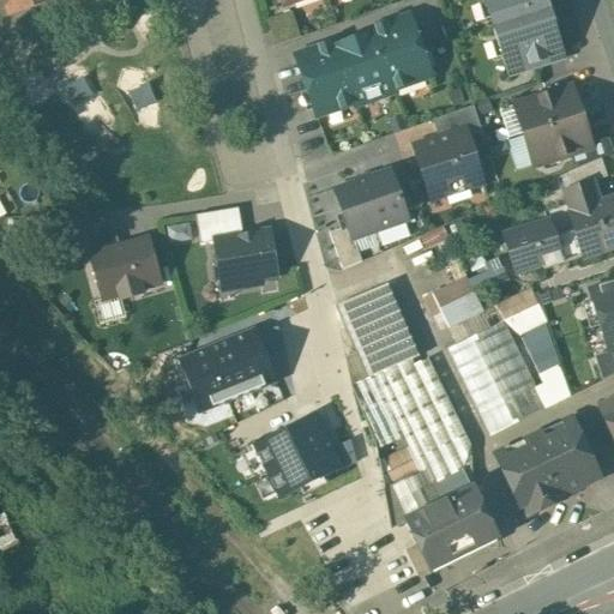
[(0,0),(0,6),(5,8),(7,14),(47,0),(0,0)]
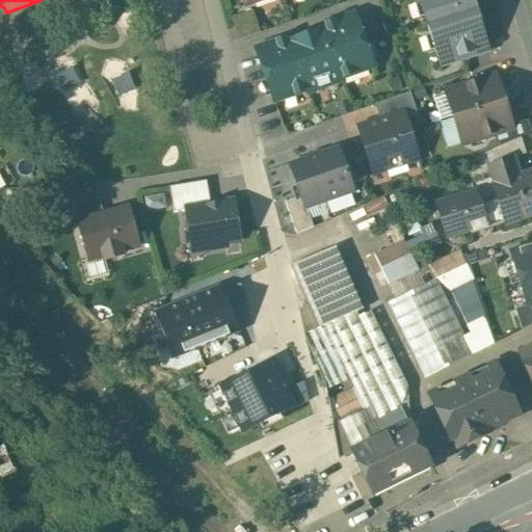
[(470,0),(420,0),(421,3),(424,2),(427,12),(424,14),(432,36),(435,35),(439,46),(435,47),(441,65),(486,50),(476,16),(477,16),(476,15),(475,15),(473,6),(474,6),(473,4),(472,4),(470,0)]
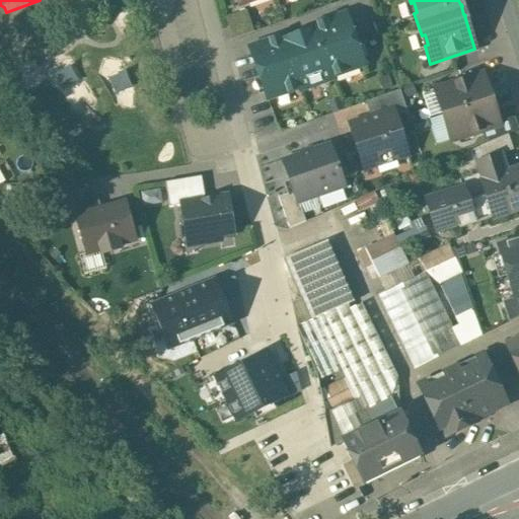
[(283,34),(253,45),(264,75),(260,76),(268,99),(299,88),(300,91),(332,80),(331,77),(363,66),(355,43),(351,45),(340,14),(311,24),(312,29),(284,40),(283,34)]
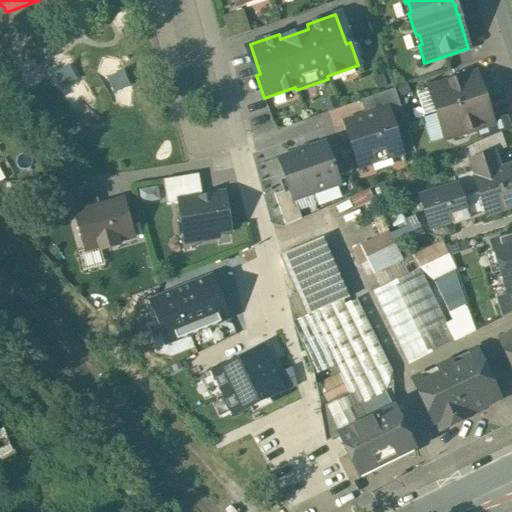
[(476,73),(428,88),(436,113),(484,98),(476,73)]
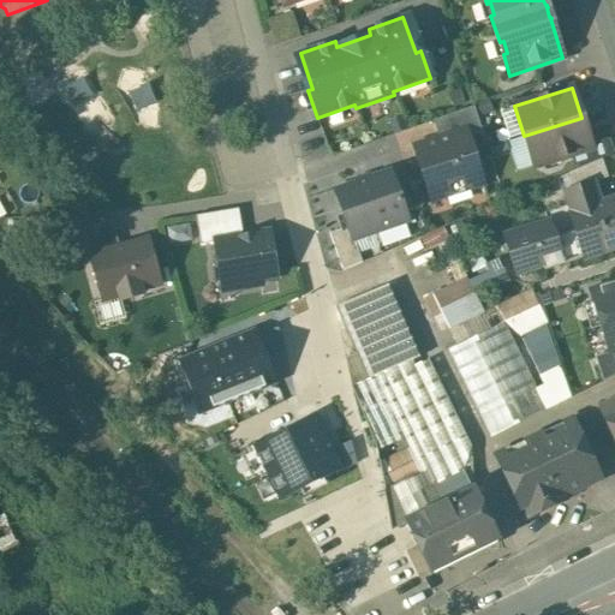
[(473,107),(433,120),(439,139),(466,131),(467,136),(482,132),(473,107)]
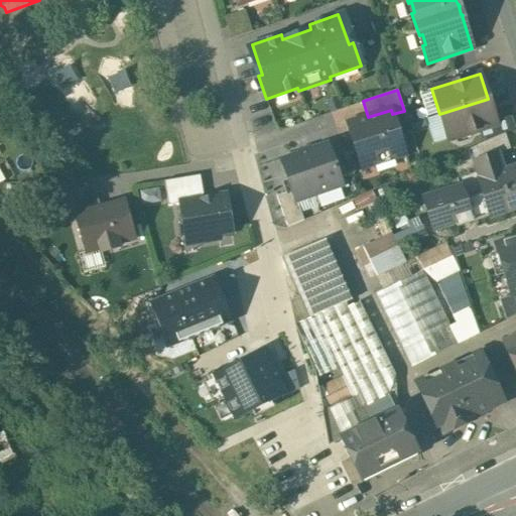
[(488,99),(439,114),(447,140),(496,124),(488,99)]
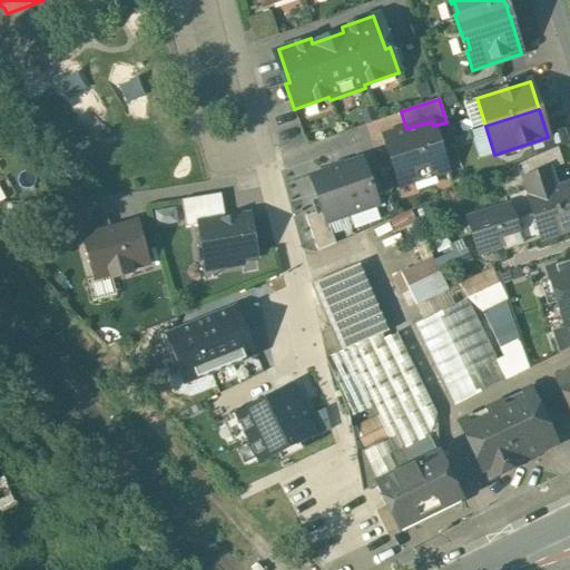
[(406,129),(384,137),(400,185),(418,179),(416,177),(429,174),(429,176),(448,169),(433,126),(432,121),(406,129)]
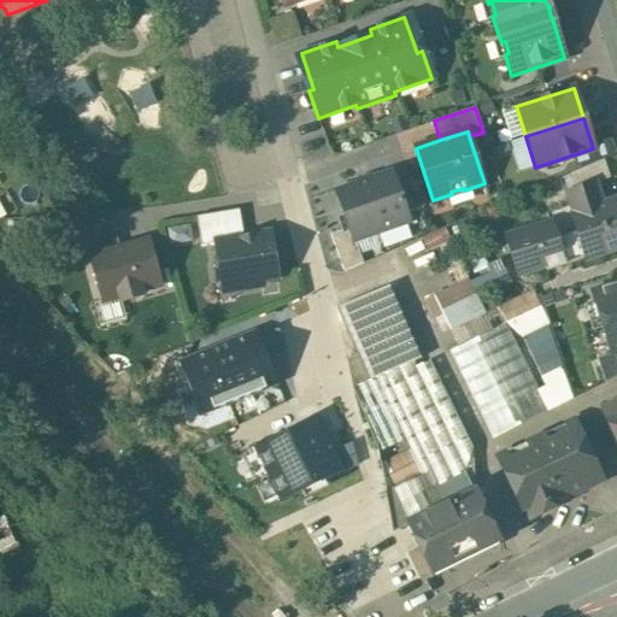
[(603,160),(569,172),(575,189),(607,177),(603,160)]
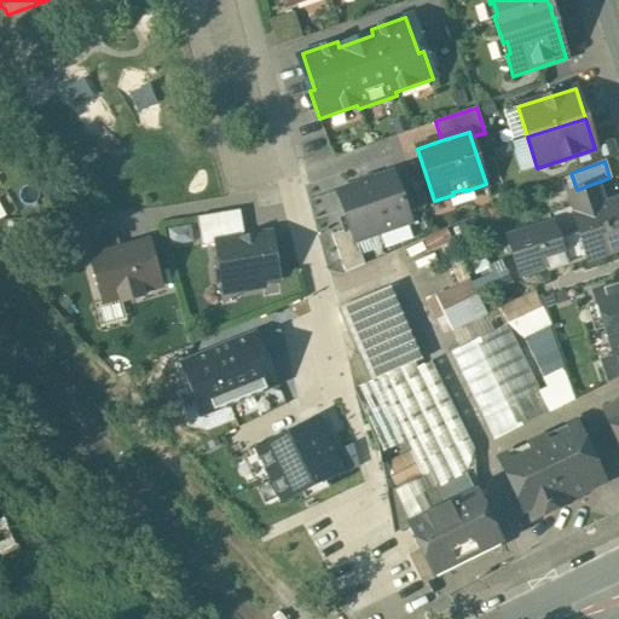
[(392,173),(372,179),(372,177),(357,183),(358,185),(336,192),(350,229),(354,242),(356,242),(379,233),(410,223),(392,173)]
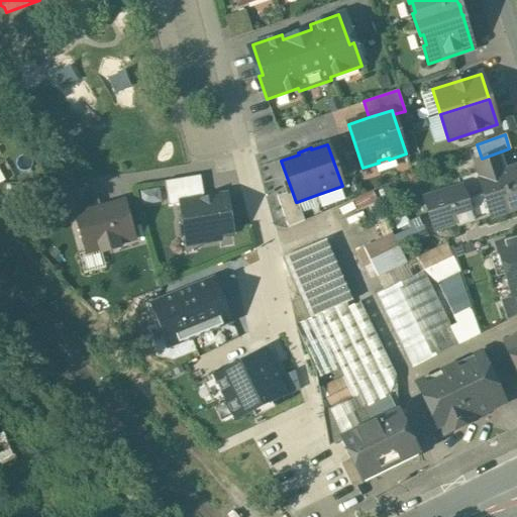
[(500,156),(475,164),(484,193),(464,199),(462,200),(449,204),(455,222),(457,227),(516,207),(516,168),(505,172),(500,156)]
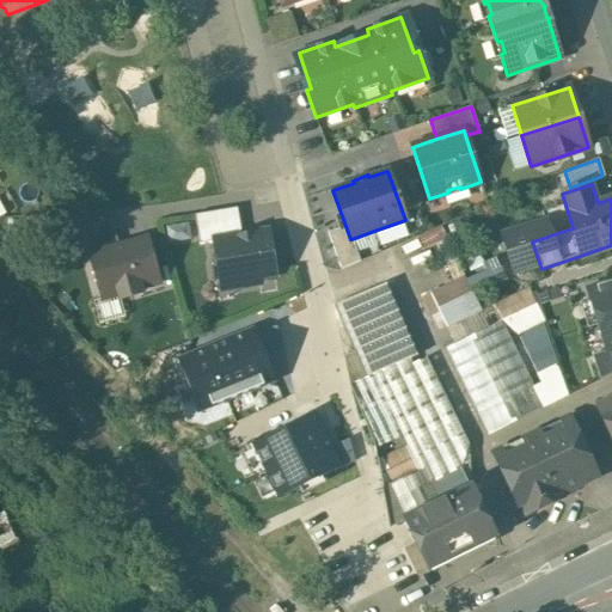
[(237,208),(194,215),(199,245),(214,243),(214,242),(242,237),(237,208)]
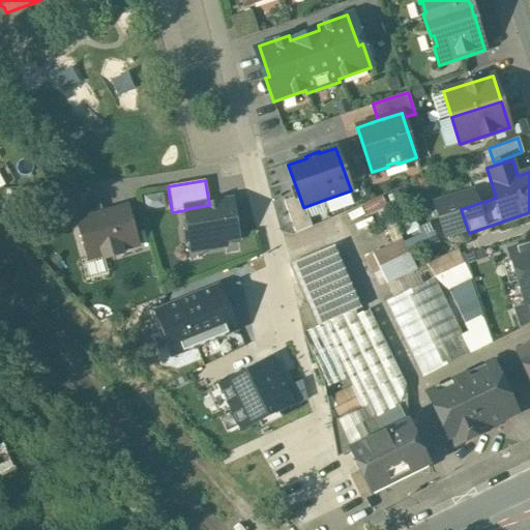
[(104,214),(96,190),(71,198),(79,222),(104,214)]
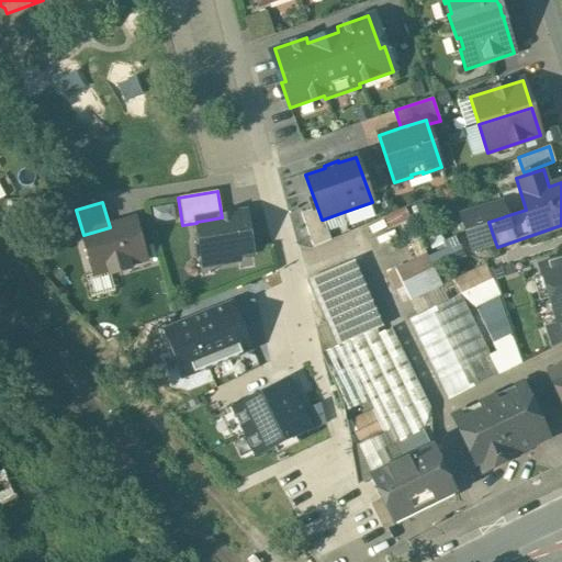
[(502,206),(464,218),(463,215),(461,216),(472,249),(495,242),(489,222),(503,217),(505,216),(502,206)]
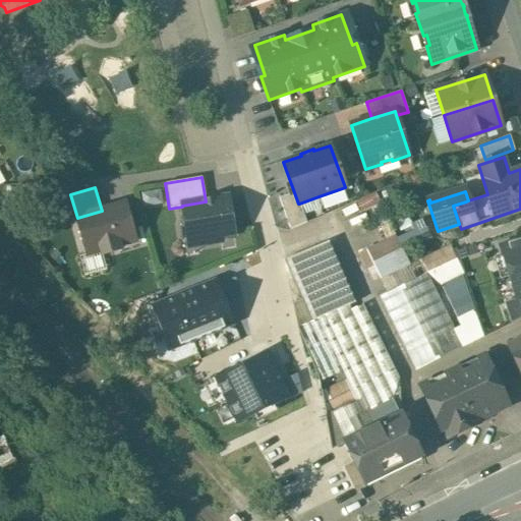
[(294,192),(279,197),(290,229),(306,222),(303,215),(299,204),(298,204),(294,192)]
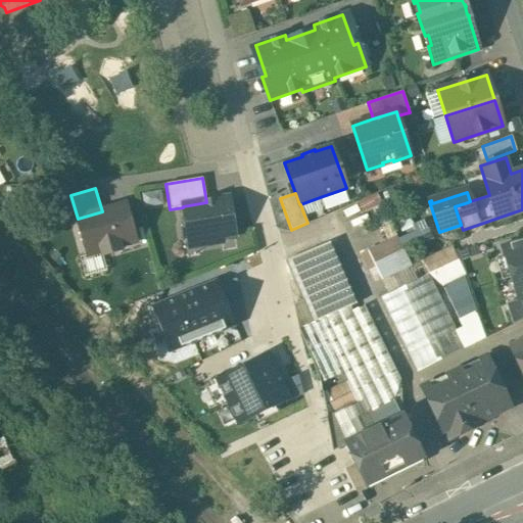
[(320,197),(300,204),(304,216),(321,209),(323,205),(320,197)]
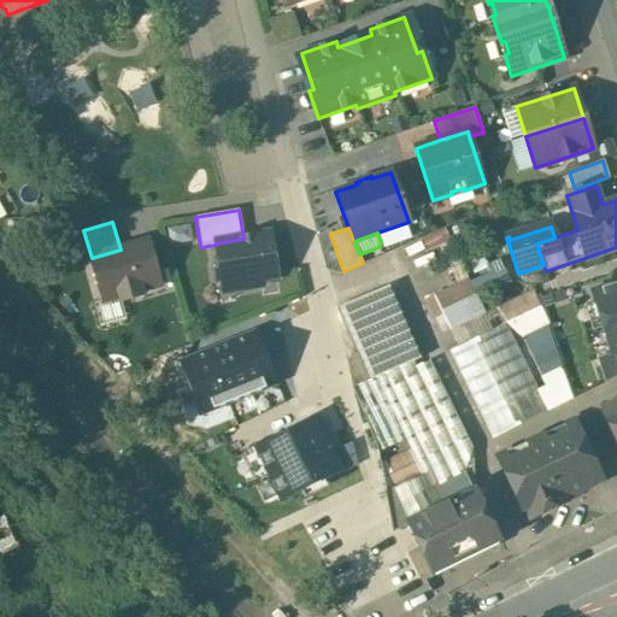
[(244,239),(216,244),(216,245),(222,283),(231,282),(242,289),(262,287),(262,282),(276,280),(276,274),(280,272),(276,254),(272,256),(269,234),(244,239)]
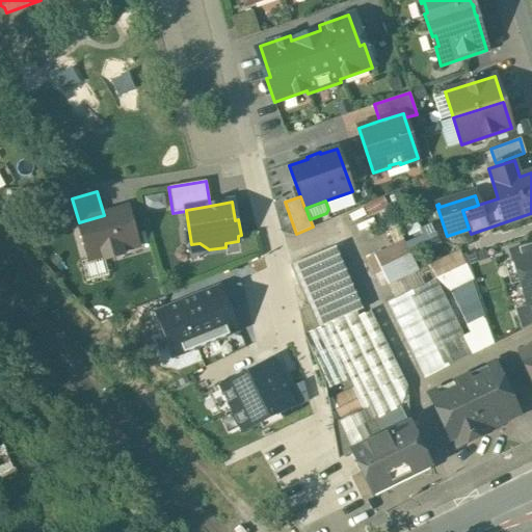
[(122,251),(138,246),(127,209),(104,215),(79,222),(89,260),(103,257),(104,261),(123,256),(122,251)]
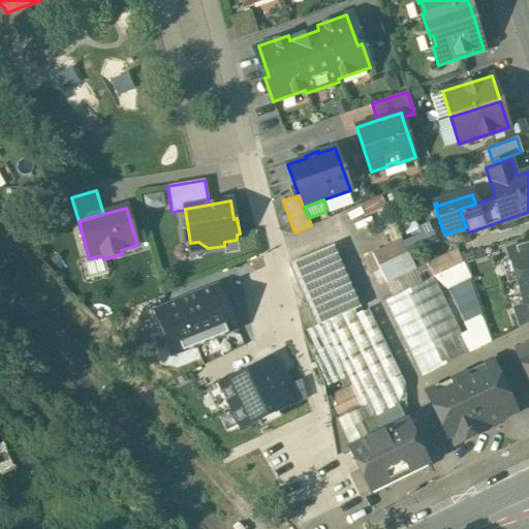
[(528,242),(505,250),(525,307),(528,305),(528,242)]
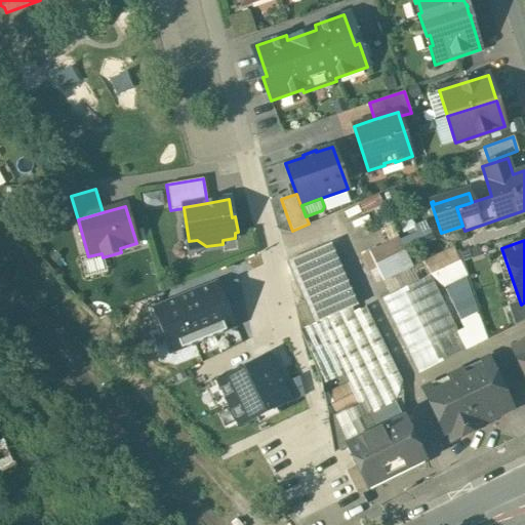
[(327,245),(286,261),(314,324),(317,323),(354,308),(353,305),(356,304),(351,291),(348,292),(327,245)]
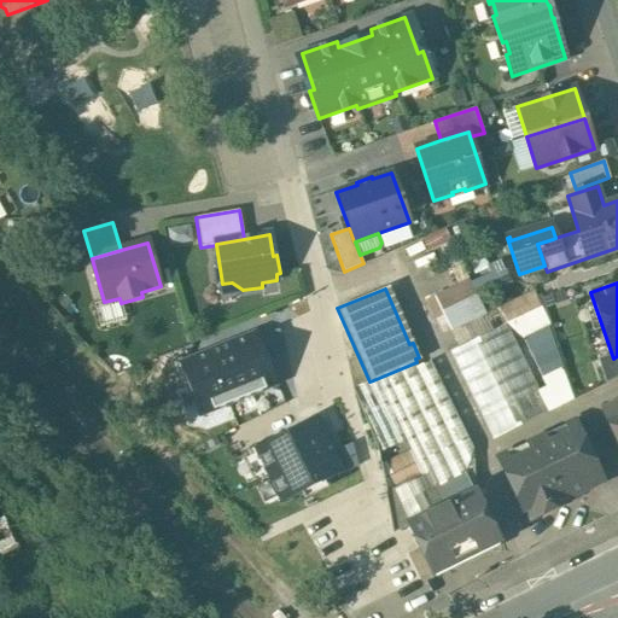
[(519,339),(555,325),(540,289),(503,304),(519,339)]
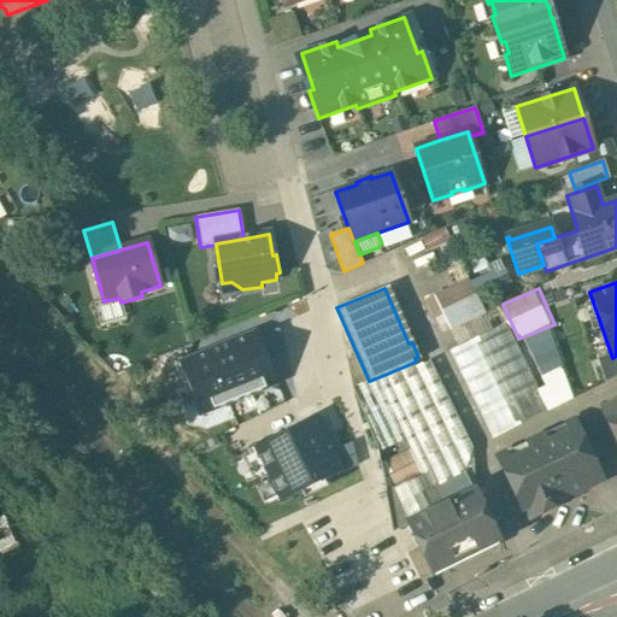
[(475,297),(442,312),(451,328),(483,312),(475,297)]
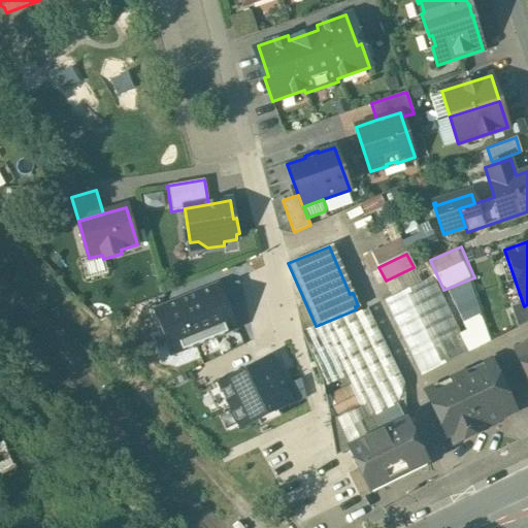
[(429,267),(389,287),(393,295),(383,300),(411,358),(461,333),(429,267)]
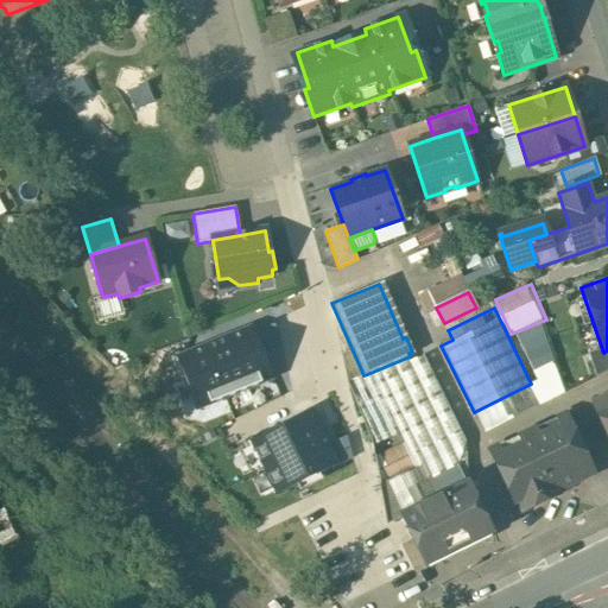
[(251,327),(177,356),(197,409),(272,379),(251,327)]
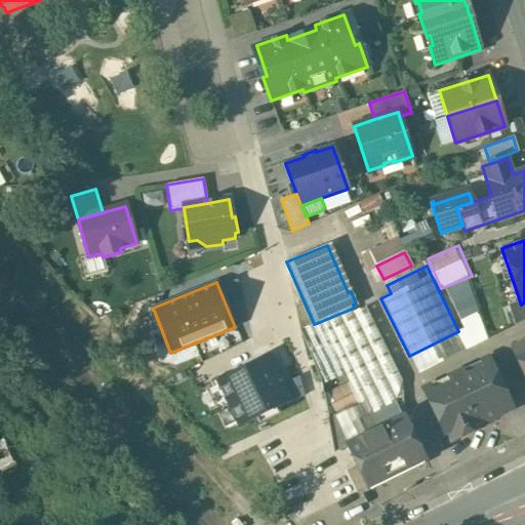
[(402,381),(367,310),(357,315),(354,308),(317,323),(341,372),(348,382),(326,394),(332,432),(369,414),(395,402),(402,381)]
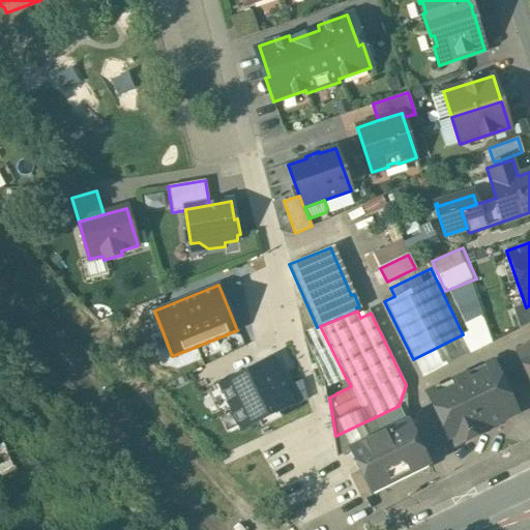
[(345,376),(320,326),(317,327),(308,330),(308,331),(303,333),(324,385),(345,376)]
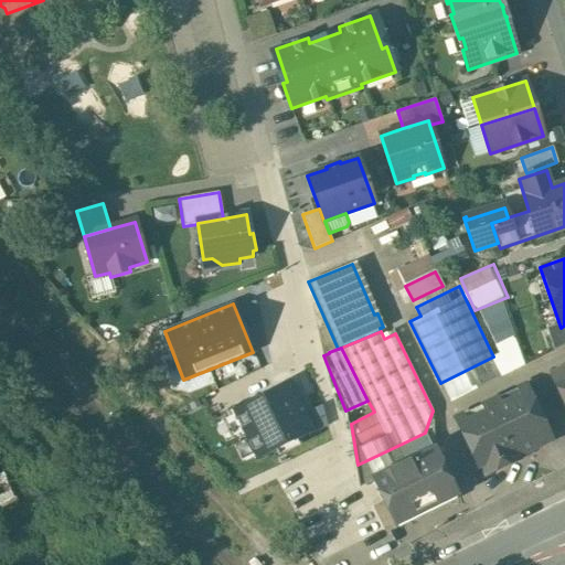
[(564,366),(551,373),(564,404),(564,366)]
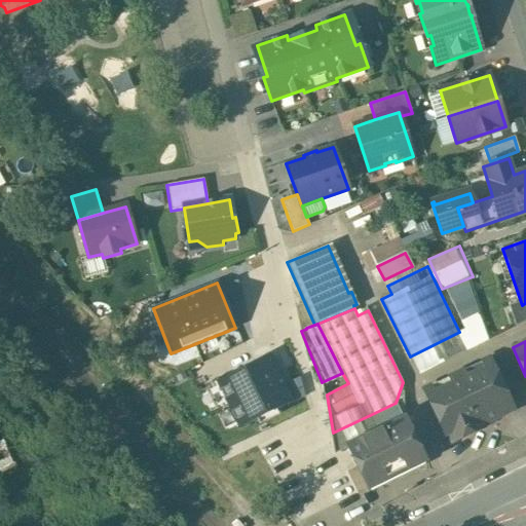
[(238,428),(293,402),(270,355),(216,382),(238,428)]
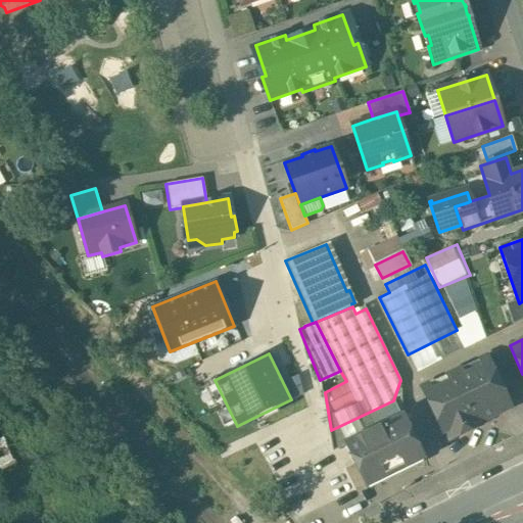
[(486,357),(432,382),(427,398),(442,431),(445,430),(449,439),(469,430),(467,426),(509,407),(486,357)]
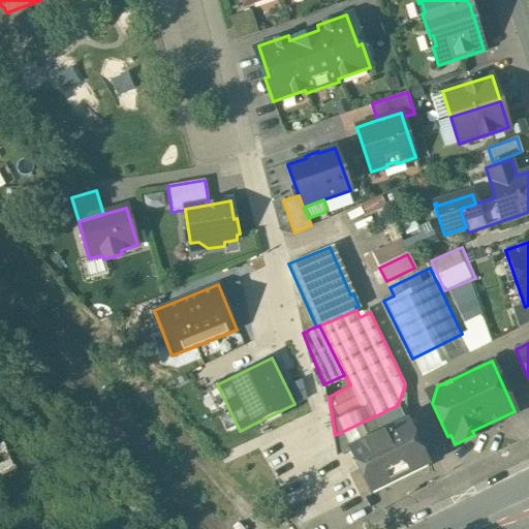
[(372,417),(342,432),(349,448),(368,440),(366,436),(378,430),(372,417)]
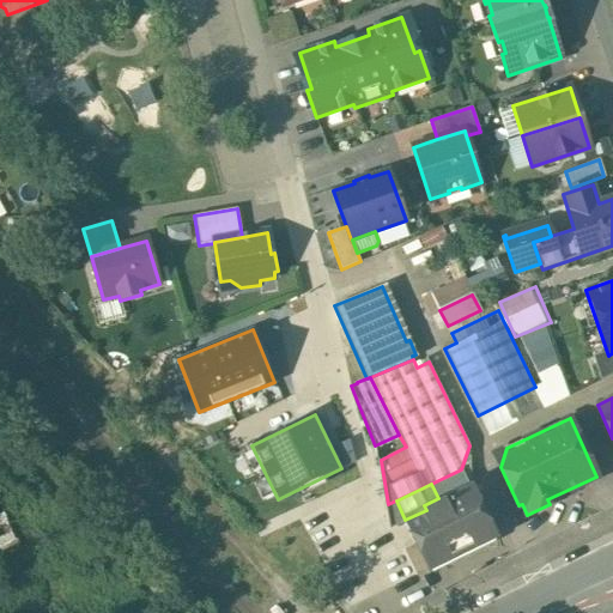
[(426,510),(405,520),(429,569),(493,538),(471,489),(426,510)]
